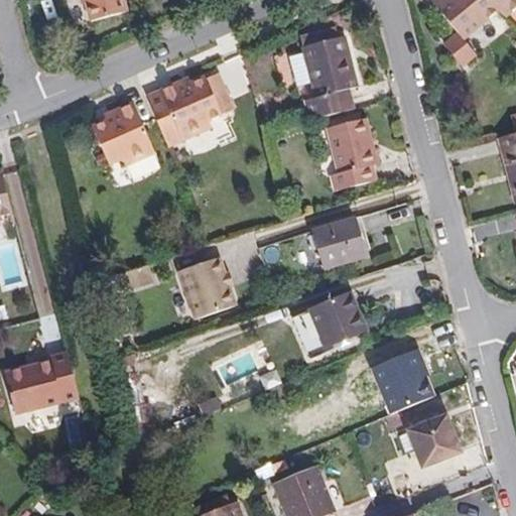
[(86,0),(87,3),(91,20),(127,10),(124,0),(86,0)]
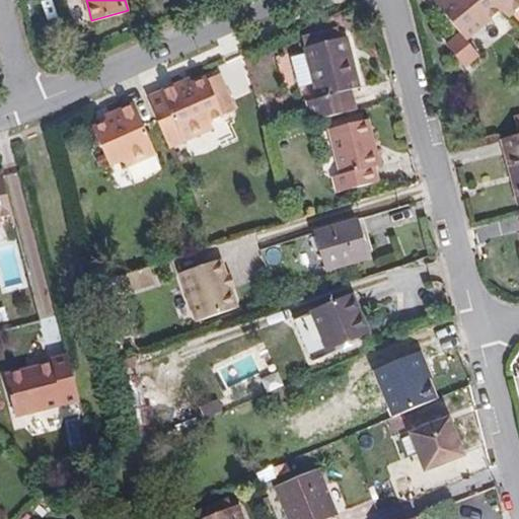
[(450,34),(457,42),(488,16),(496,25),(518,6),(518,0),(422,0),(450,34)]
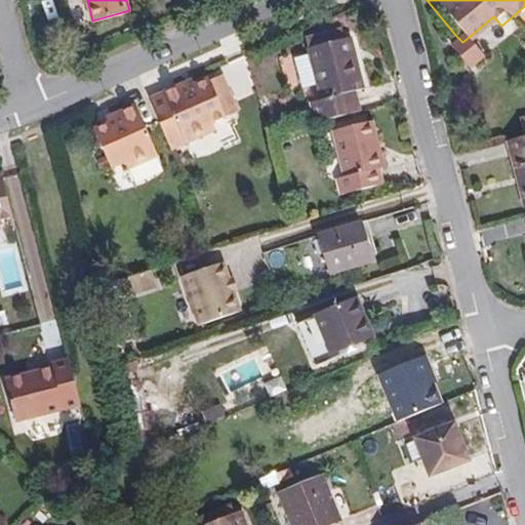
[(462,42),(455,35),(442,47),(462,70),(476,57),(462,42)]
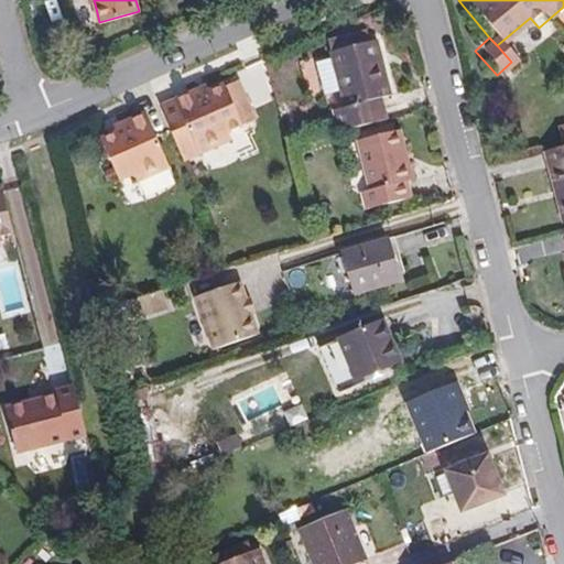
[(334,110),(339,131),(389,118),(383,97),(392,95),(378,39),(332,52),(334,58),(342,90),(346,107),(334,110)]
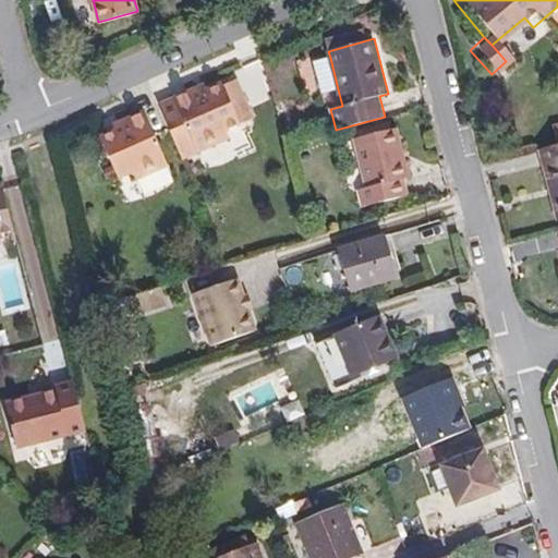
[(313,62),(320,93),(338,89),(330,58),(313,62)]
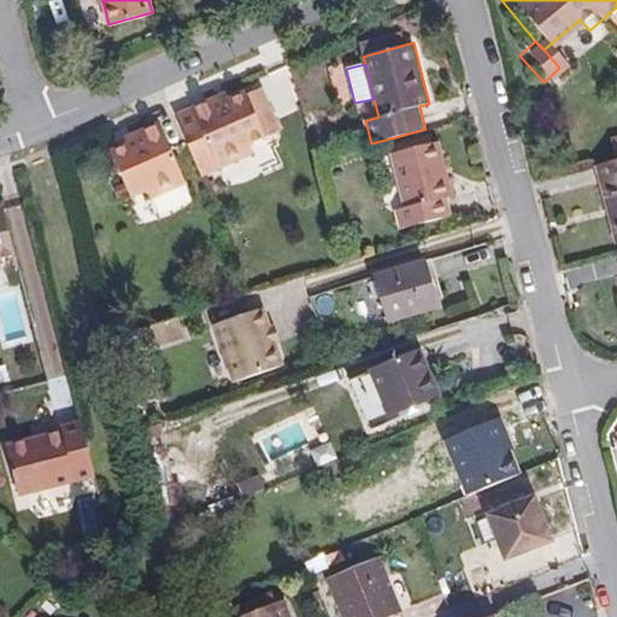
[(224,105),(222,99),(176,118),(201,176),(254,153),(251,146),(281,131),(263,89),(248,95),(248,94),(231,101),(224,105)]
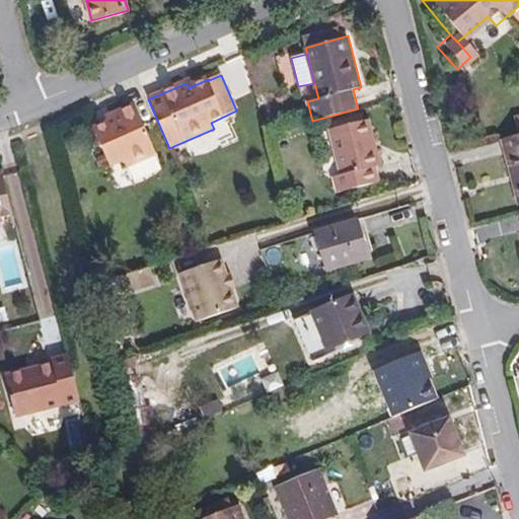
[(126,167),(156,154),(134,102),(112,113),(114,118),(106,122),(94,128),(110,165),(124,160),(126,167)]
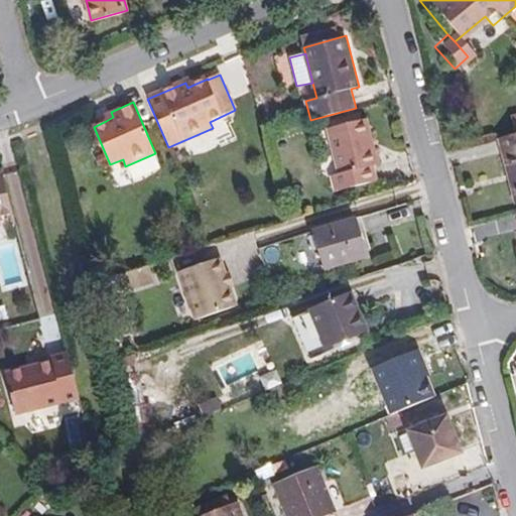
[(111,112),(104,115),(106,121),(113,117),(111,112)]
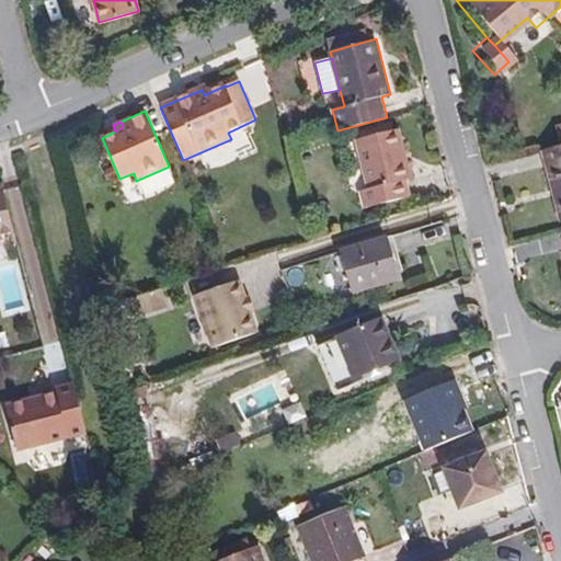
[(407,180),(411,178),(399,128),(356,139),(369,189),(361,192),(364,207),(411,195),(407,180)]
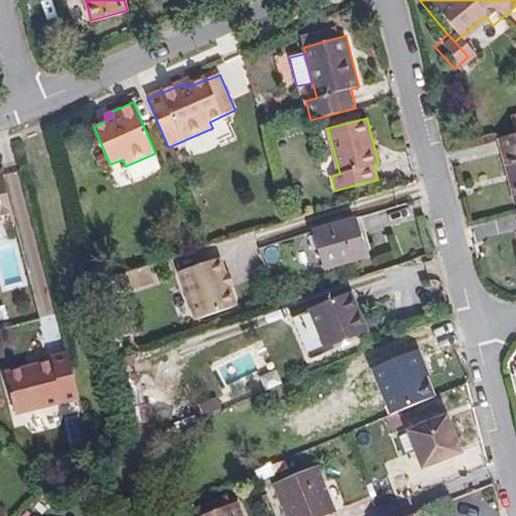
[(508,171),(513,170),(515,180),(515,133),(499,138),(508,171)]
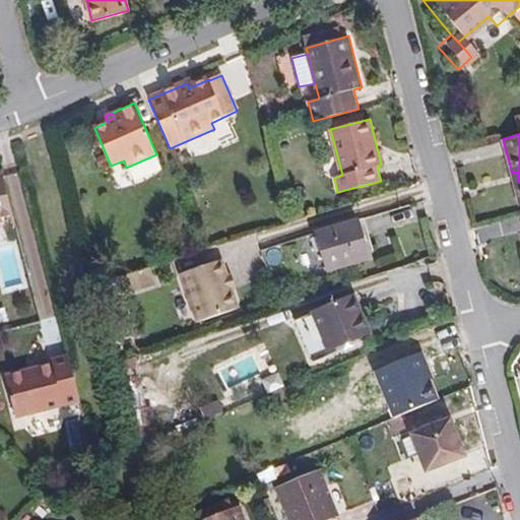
[(0,174),(0,217),(13,214),(4,174),(0,174)]
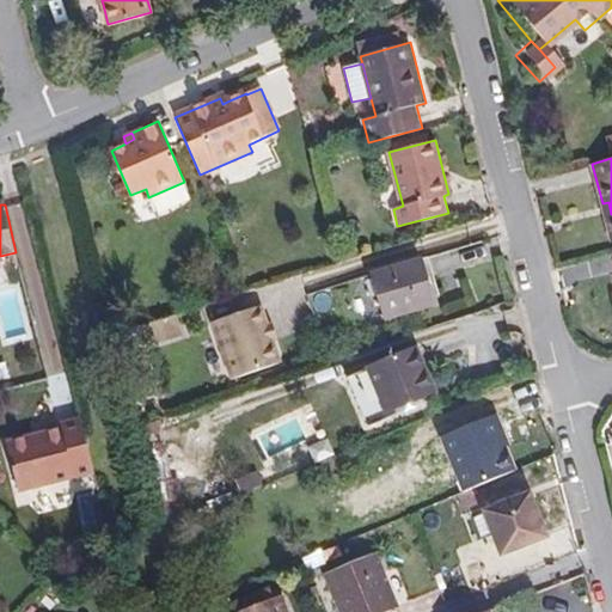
[(387,319),(435,304),(421,258),(373,274),(387,319)]
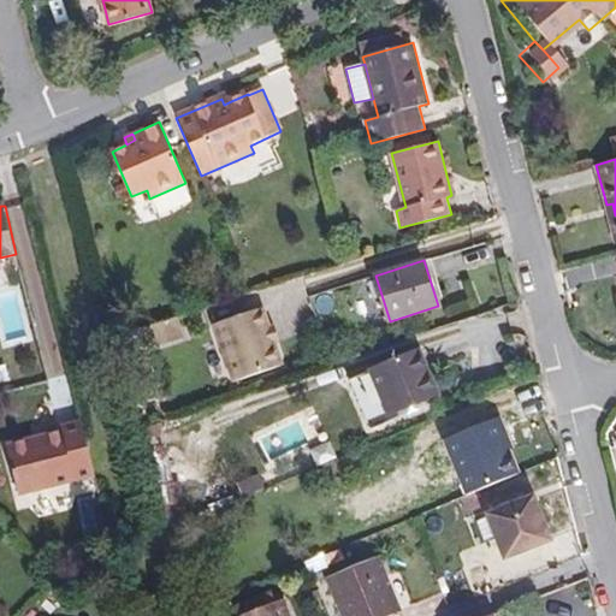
[(274,343),(271,332),(270,327),(262,307),(214,324),(234,380),(282,365),(274,343)]
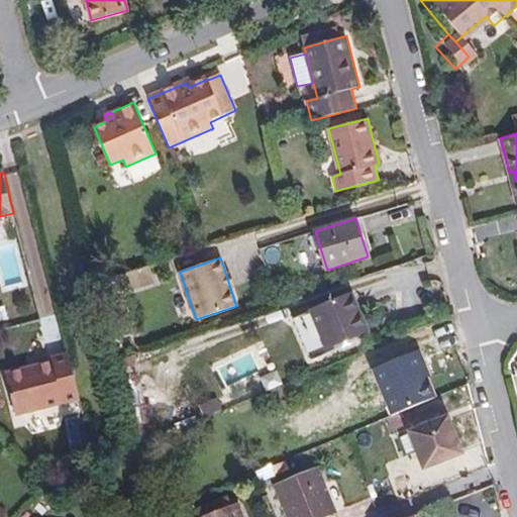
[(120,292),(154,281),(150,264),(115,275),(120,292)]
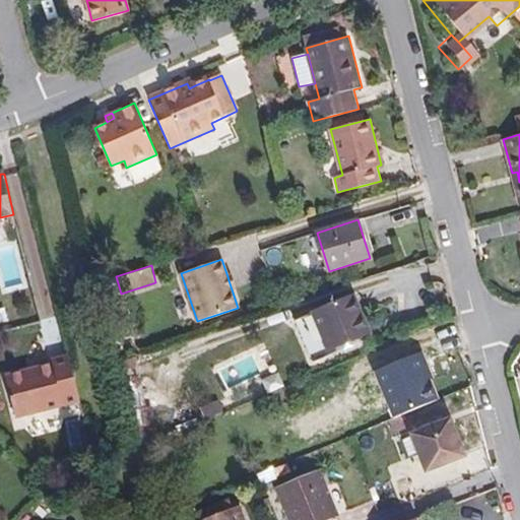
[(229,280),(232,289),(236,287),(231,275),(228,276),(229,280)]
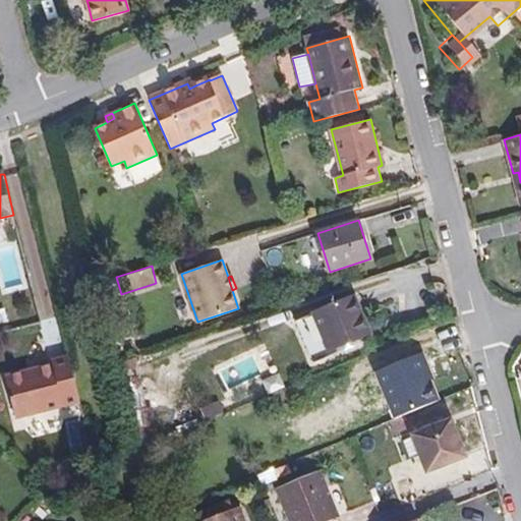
[(313,313),(329,350),(370,334),(355,296),(313,313)]
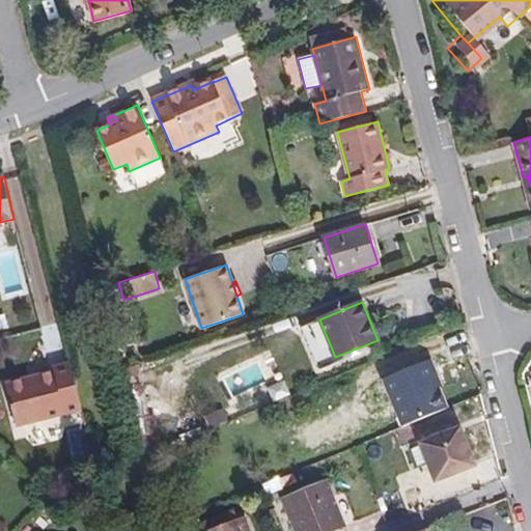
[(430,359),(384,376),(402,426),(449,408),(430,359)]
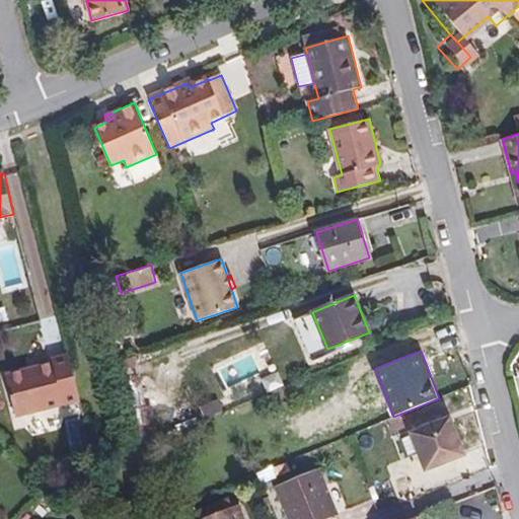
[(52,358),(53,364),(6,375),(16,417),(82,400),(70,354),(52,358)]
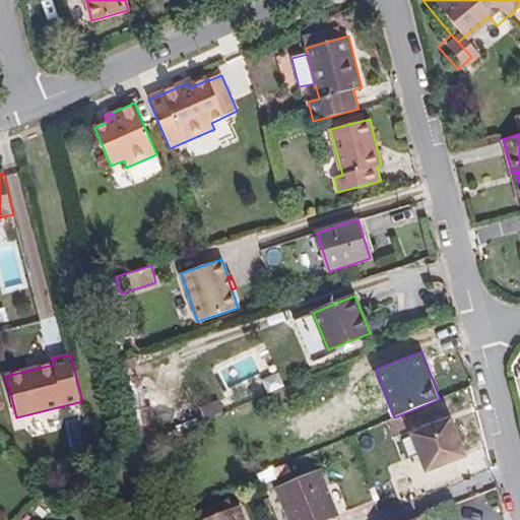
[(426,470),(464,454),(450,419),(412,434),(426,470)]
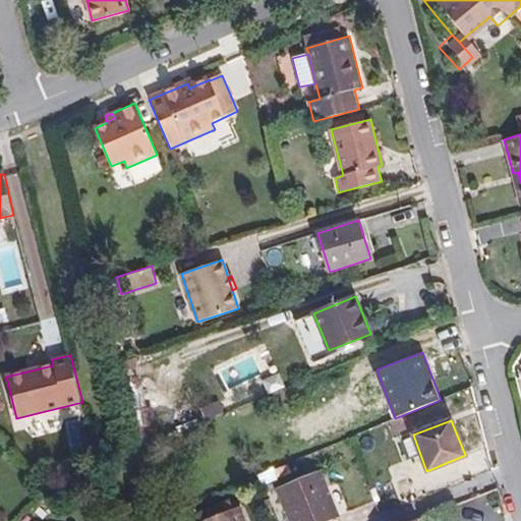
[(322,520),(337,515),(320,472),(279,488),(292,520),(322,520)]
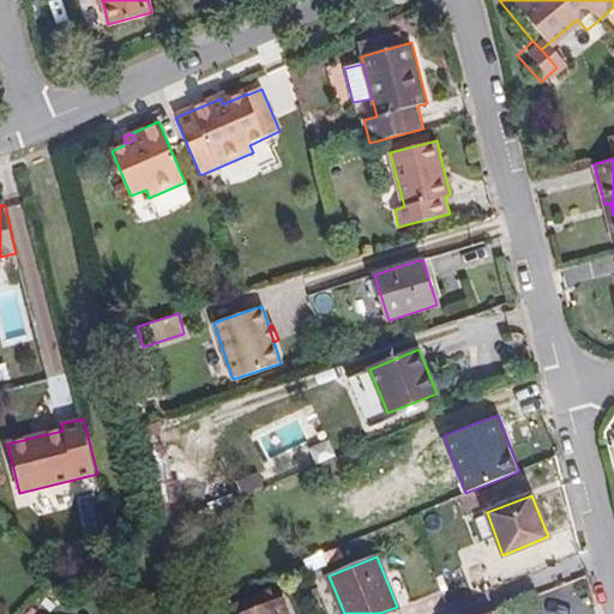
[(288,613),(282,596),(276,599),(272,589),(236,603),(240,612),(235,613),(288,613)]
